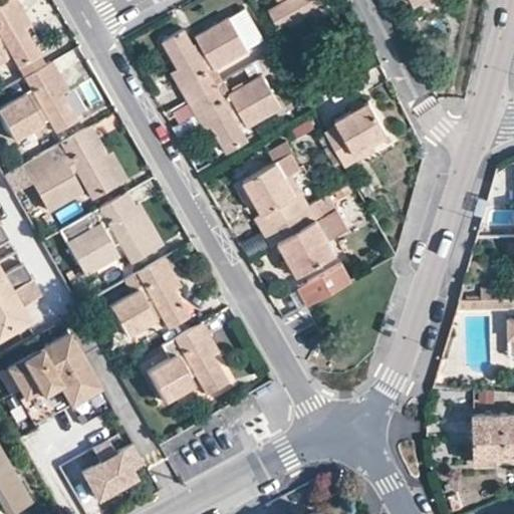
[(0,0),(0,57),(10,52),(16,63),(35,53),(20,27),(11,12),(19,8),(15,0),(0,0)]
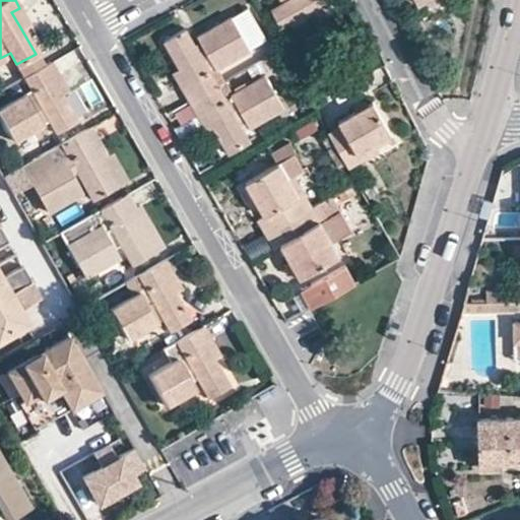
[(282,0),(272,6),(283,26),(309,12),(312,19),(329,9),(323,0),(282,0)]
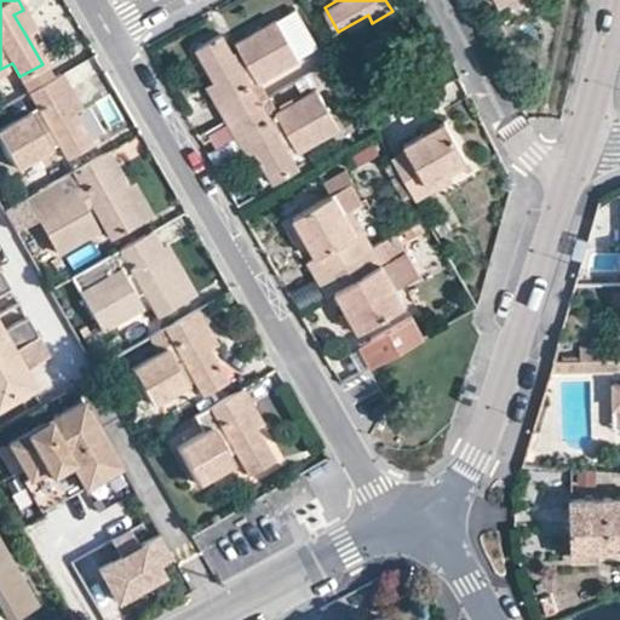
[(276,18),(297,56),(316,44),(296,6),(276,18)]
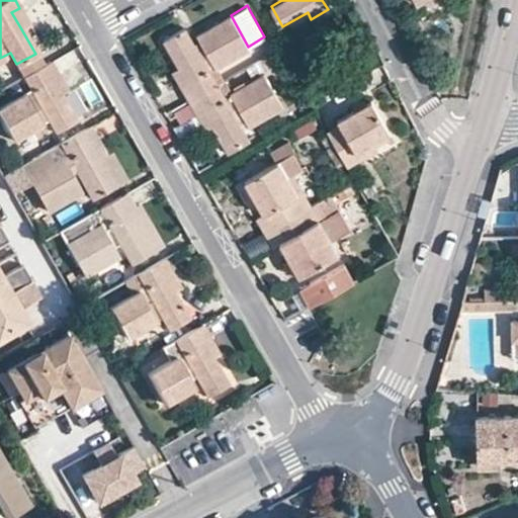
[(11,12),(20,27),(28,23),(19,8),(11,12)]
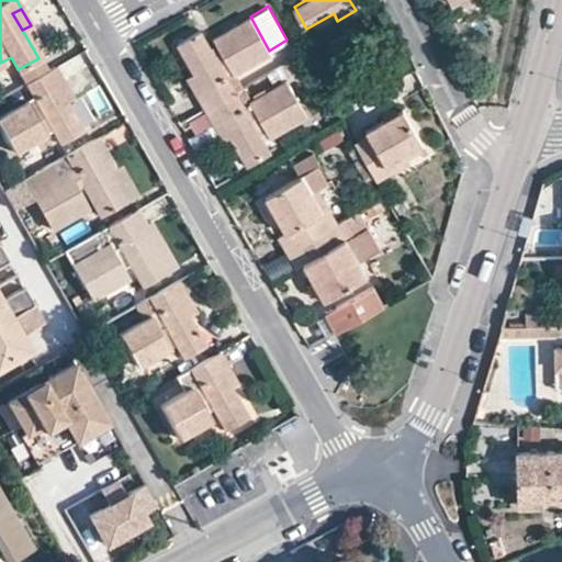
[(334,13),(306,29),(315,43),(341,29),(337,21),(334,13)]
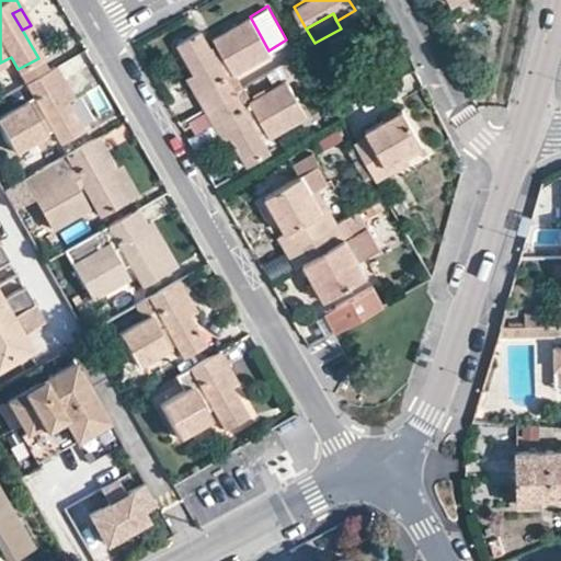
[(194,90),(203,106),(242,84),(233,70),(268,50),(250,16),(213,36),(217,44),(212,47),(202,30),(179,42),(195,70),(203,86),(194,90)]
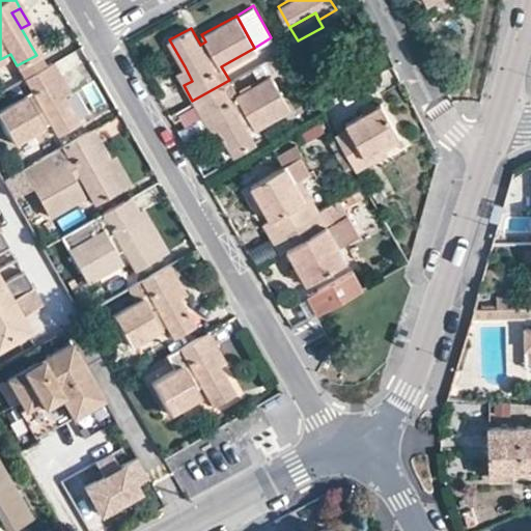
[(0,108),(0,121),(11,141),(40,123),(35,116),(43,112),(55,135),(75,122),(60,95),(52,82),(59,77),(51,61),(22,77),(32,95),(26,99),(24,95),(0,108)]
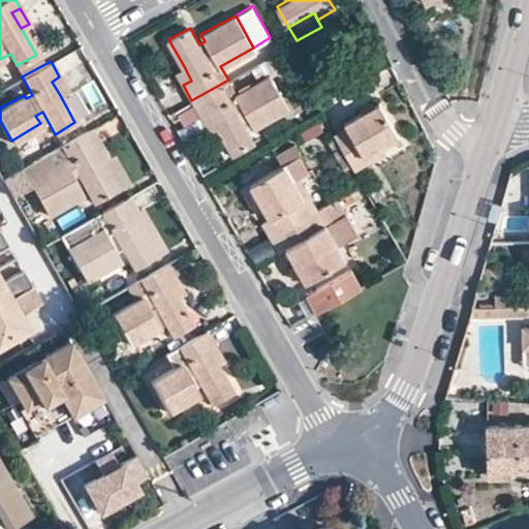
[(175,71),(183,85),(191,81),(184,66),(175,71)]
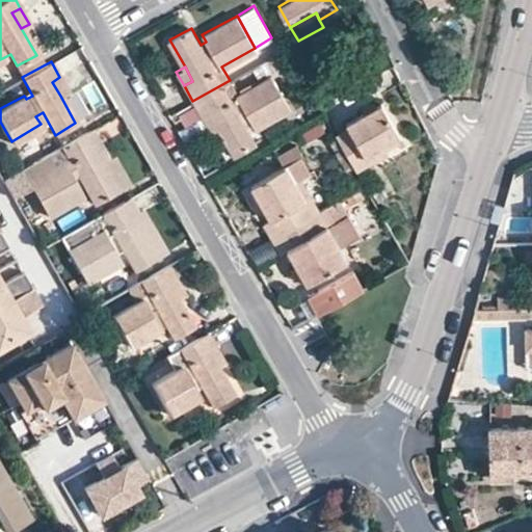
[(219,128),(233,154),(256,141),(246,125),(251,122),(255,127),(289,107),(271,76),(238,95),(230,80),(192,101),(202,117),(211,112),(219,128)]
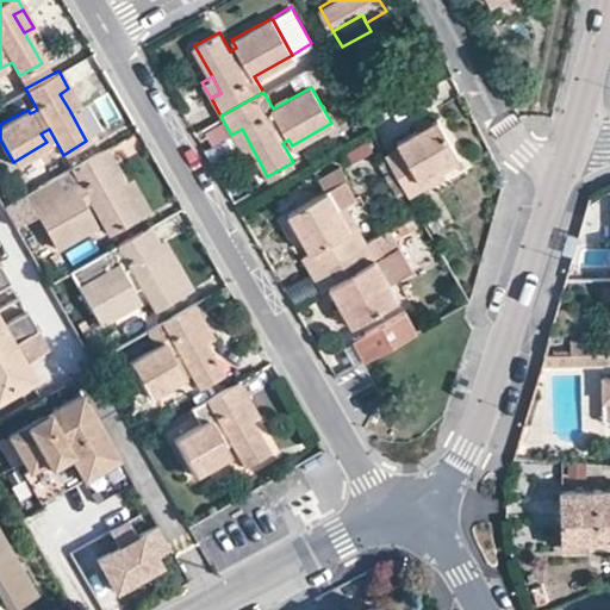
[(60,94),(69,110),(76,105),(68,88),(60,94)]
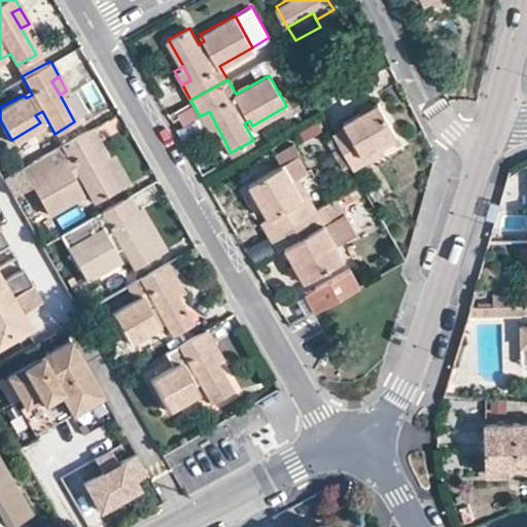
[(331,133),(351,168),(383,150),(379,143),(395,134),(377,101),(343,120),(345,126),(331,133)]
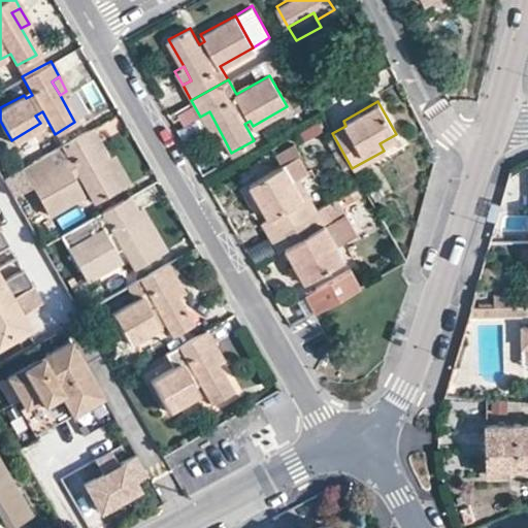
[(209,111),(200,117),(209,132),(218,127),(209,111)]
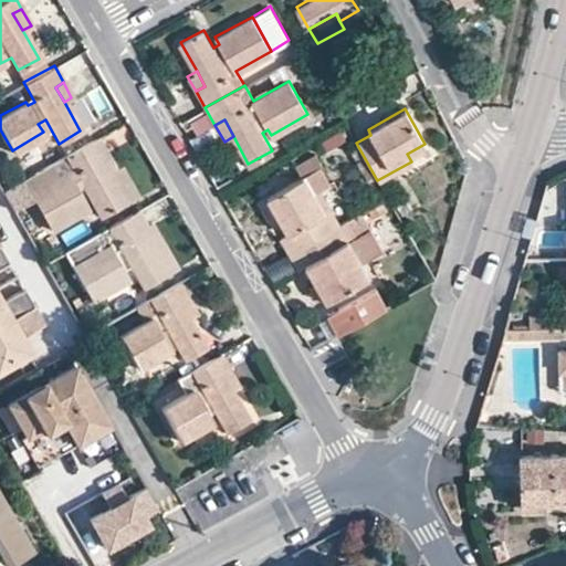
[(30,192),(50,228),(85,208),(79,197),(86,191),(100,216),(121,203),(96,158),(105,154),(96,136),(58,158),(66,173),(30,192)]
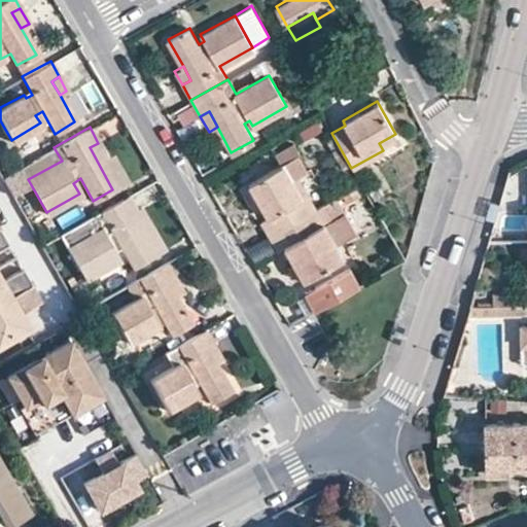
[(90,147),(112,189),(118,186),(103,160),(105,157),(98,143),(90,147)]
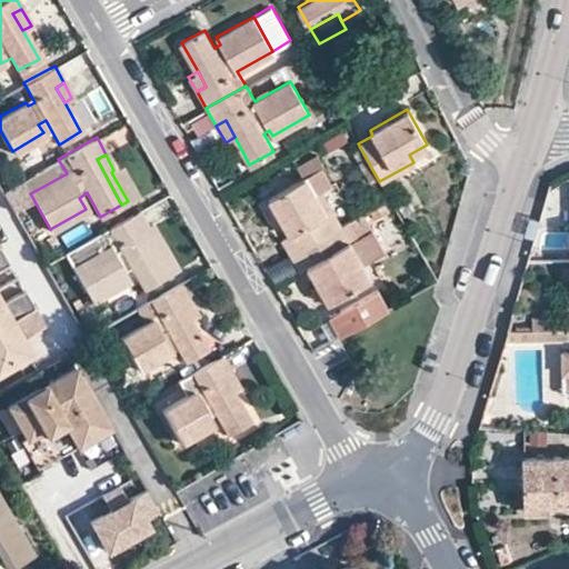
[(282,237),(291,252),(340,223),(322,190),(330,186),(320,168),(269,196),(289,233),(282,237)]
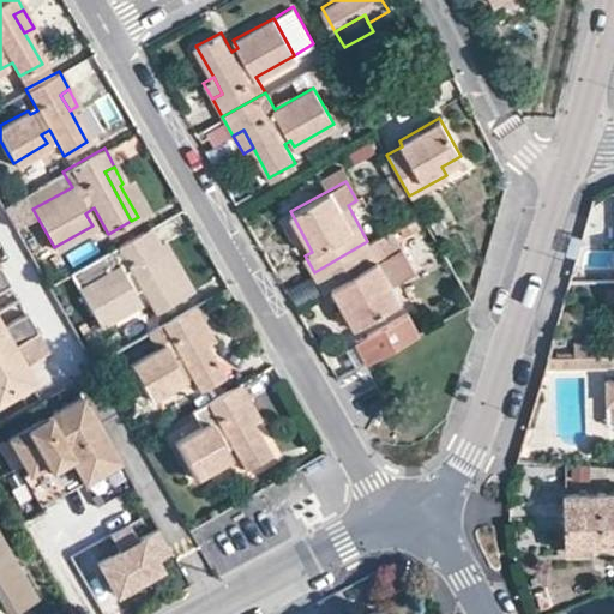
[(8,202),(14,214),(29,205),(24,193),(8,202)]
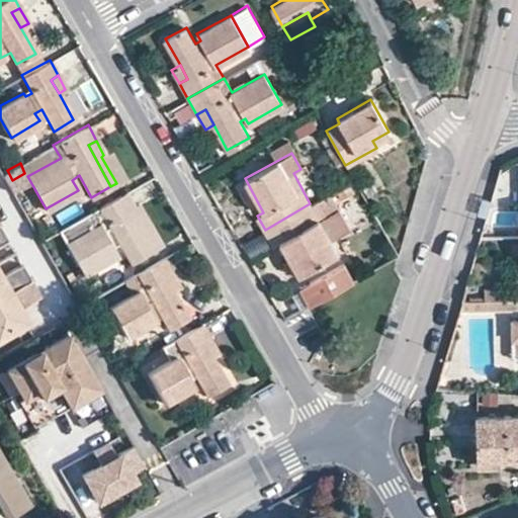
[(133,203),(125,190),(90,211),(58,230),(66,244),(83,273),(115,254),(110,245),(117,241),(131,262),(149,251),(134,224),(124,207),(133,203)]
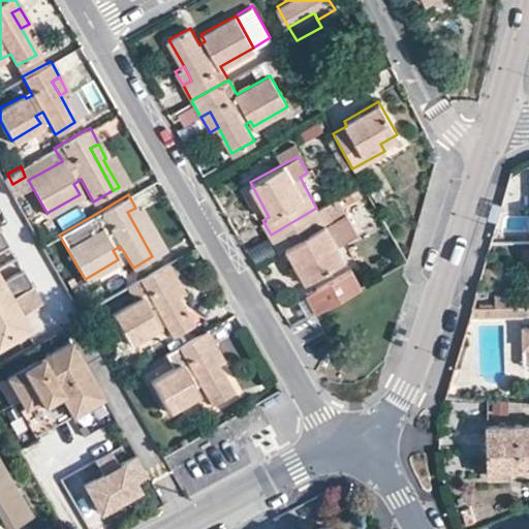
[(271,235),(279,250),(285,247),(294,262),(302,276),(304,280),(344,256),(337,244),(358,231),(338,197),(337,195),(324,204),(316,208),(271,235)]
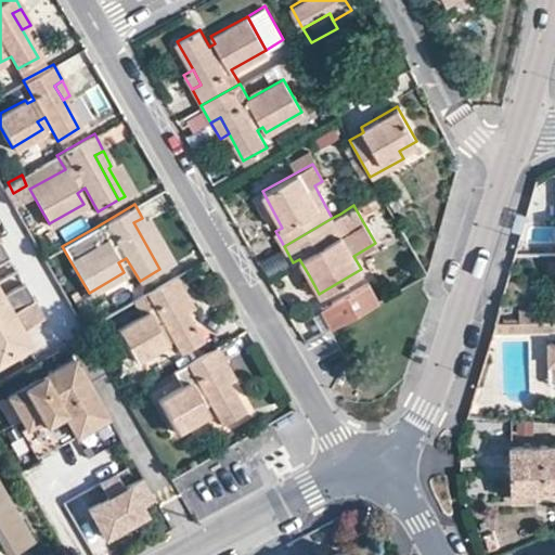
[(133,222),(143,240),(154,233),(144,216),(142,218),(133,222)]
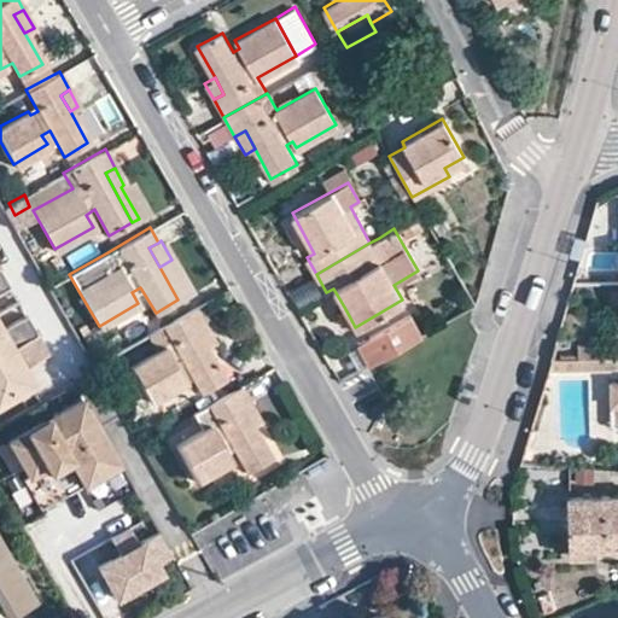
[(0,292),(10,287),(0,270),(0,401),(29,384),(21,369),(48,354),(25,315),(0,330),(0,292)]
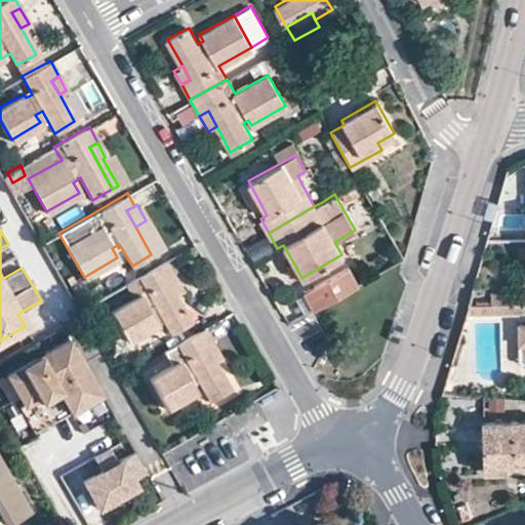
[(110,311),(126,339),(162,320),(169,333),(190,322),(174,294),(166,279),(172,275),(165,260),(131,280),(138,294),(110,311)]
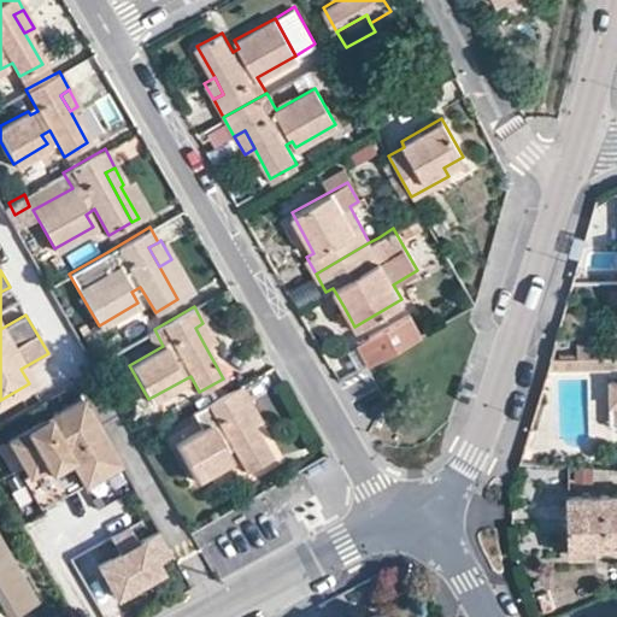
[(344,306),(336,311),(345,327),(352,322),(344,306)]
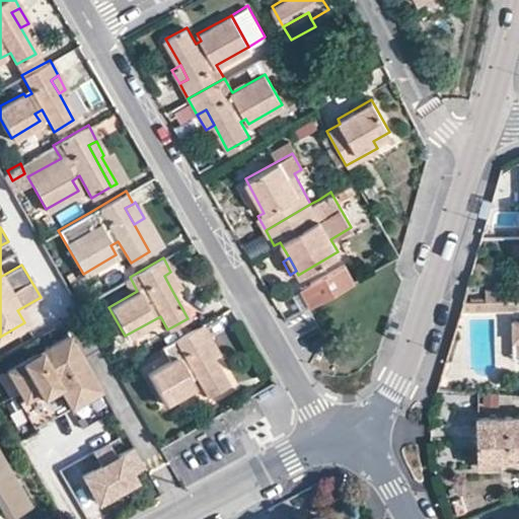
[(354,281),(344,263),(299,288),(309,305),(354,281)]
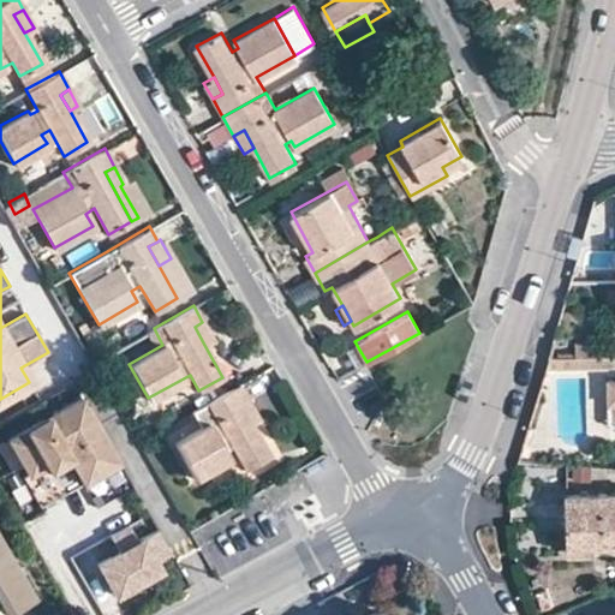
[(195,327),(204,345),(212,340),(202,322),(195,327)]
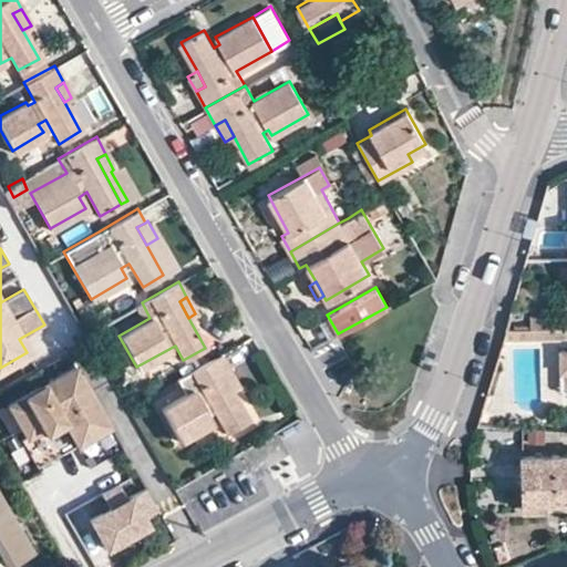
[(566,329),(563,329),(506,329),(503,340),(566,337),(566,329)]
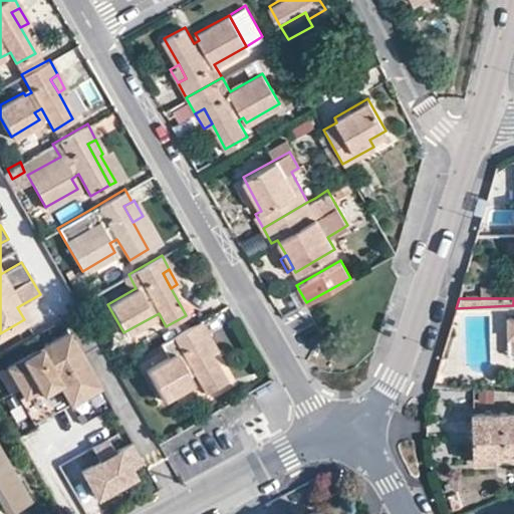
[(145,369),(161,398),(189,381),(185,371),(191,368),(203,390),(222,380),(208,352),(200,337),(207,333),(200,320),(160,343),(167,356),(145,369)]
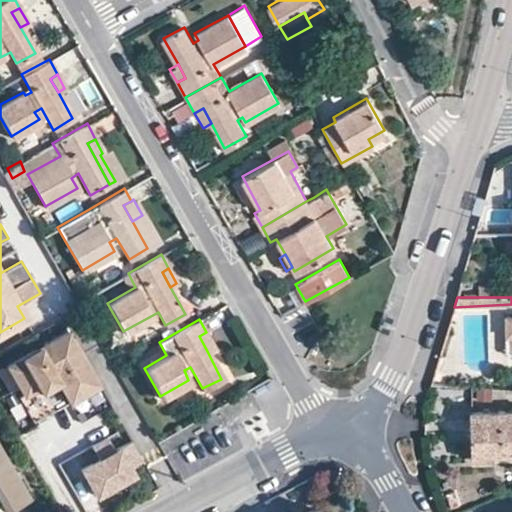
[(31,422),(97,383),(66,329),(5,364),(22,393),(16,396),(31,422)]
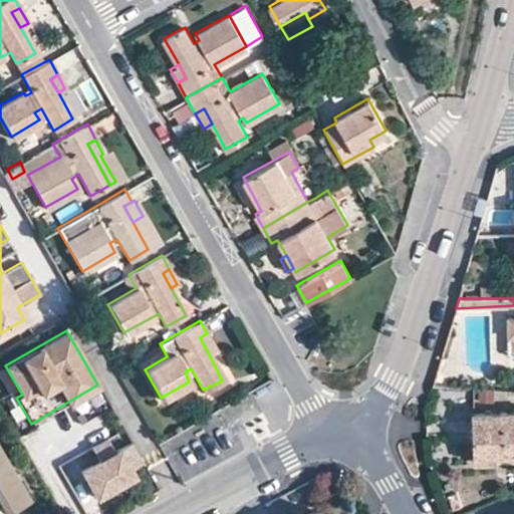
[(123,339),(132,353),(147,344),(139,331),(123,339)]
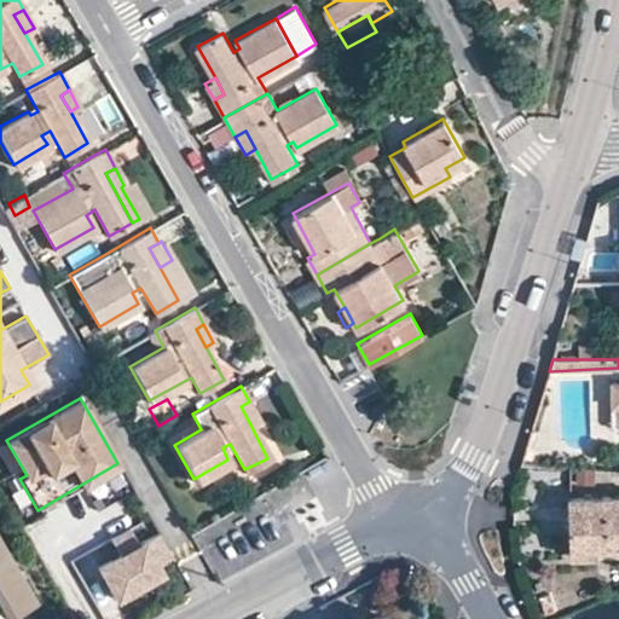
[(241,406),(250,424),(259,421),(249,401),(241,406)]
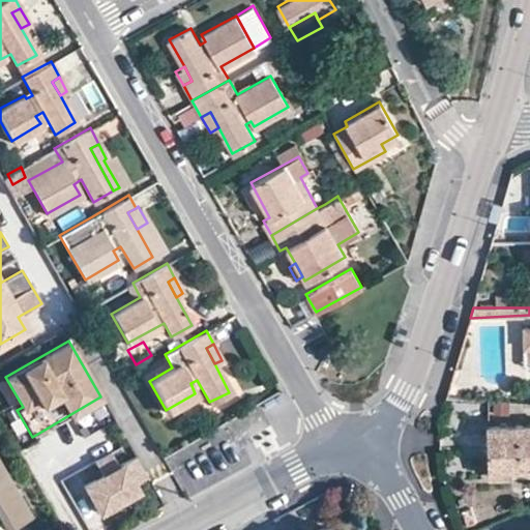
[(529,425),(487,427),(488,475),(510,475),(510,467),(529,467),(529,425)]
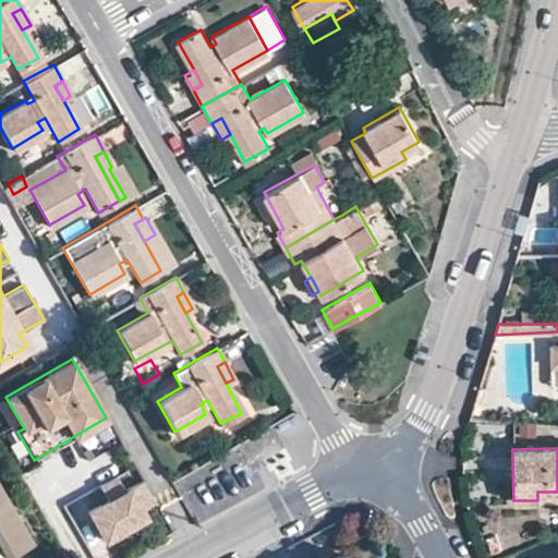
[(153,499),(141,478),(123,488),(114,474),(98,484),(106,498),(86,510),(102,538),(143,514),(140,508),(153,499)]
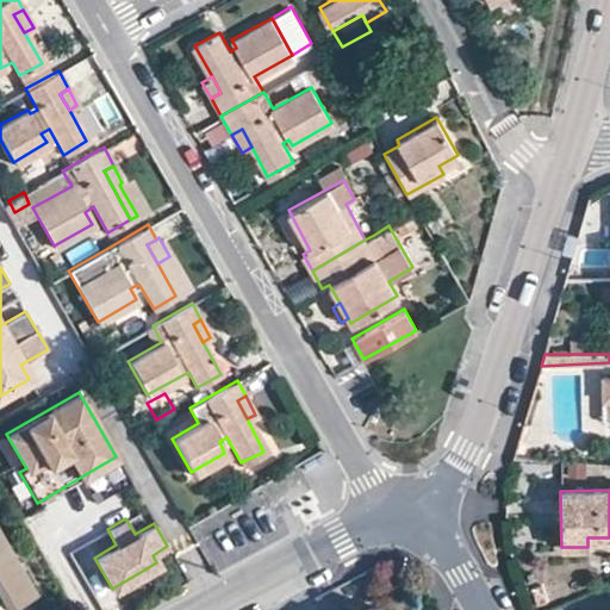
[(0,601),(2,604),(31,589),(0,536),(0,601)]
